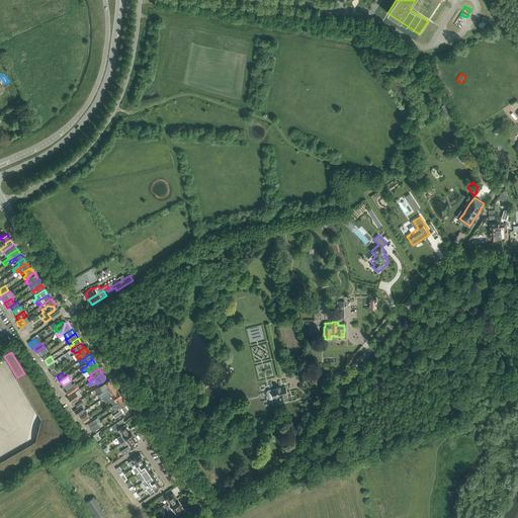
[(98,395),(112,384),(109,379),(95,390),(98,395)]
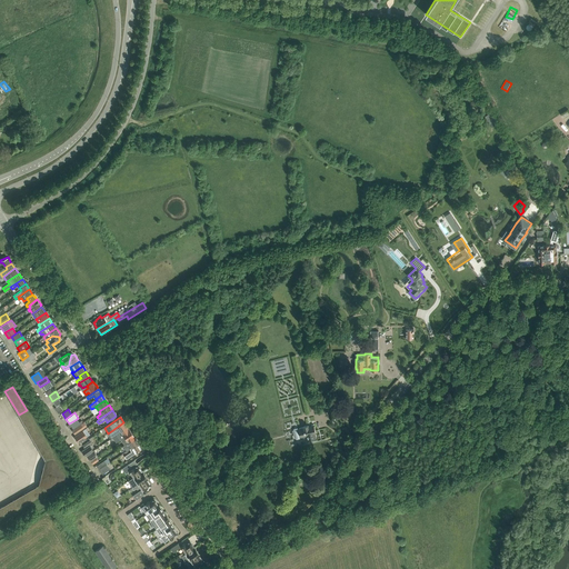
[(80,423),(77,419),(69,423),(73,429),(80,423)]
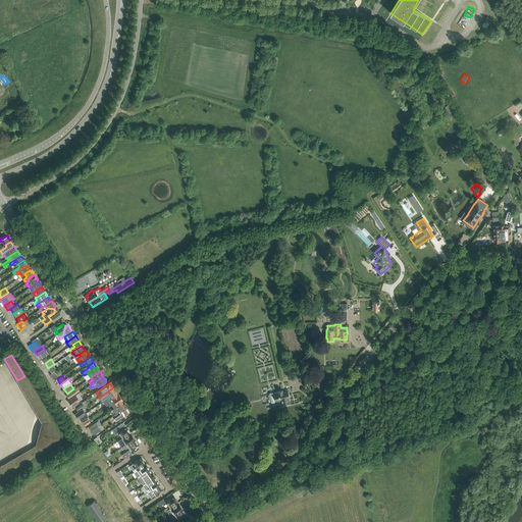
[(113,387),(99,398),(102,402),(107,399),(116,392),(113,387)]
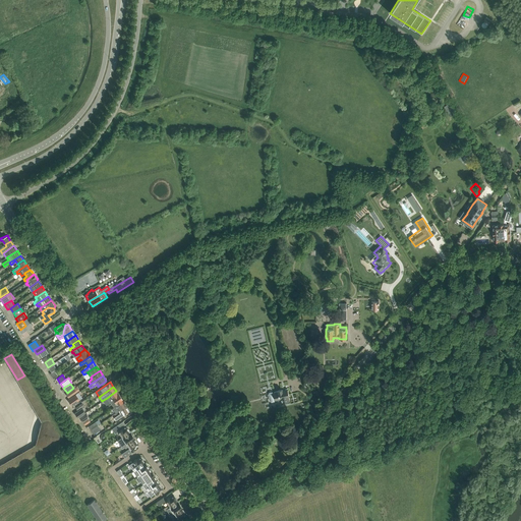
[(76,392),(73,388),(67,393),(66,394),(68,397),(76,392)]
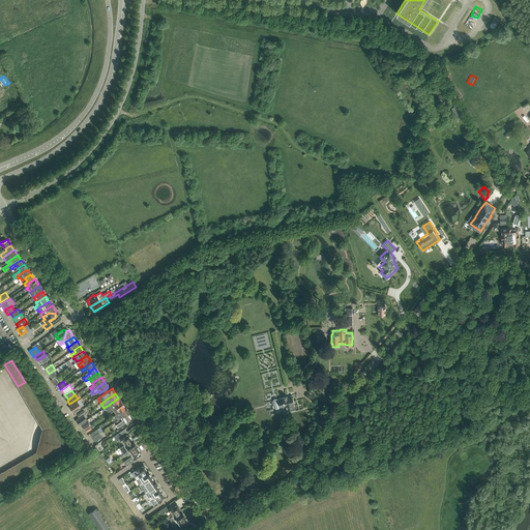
[(294,404),(292,395),(291,395),(291,396),(288,396),(287,396),(287,395),(284,396),(284,398),(278,399),(280,400),(277,400),(277,399),(274,399),(274,401),(273,401),(274,408),(275,407),(276,409),(280,408),(280,407),(281,406),(281,407),(286,406),(287,409),(295,407),(294,404)]
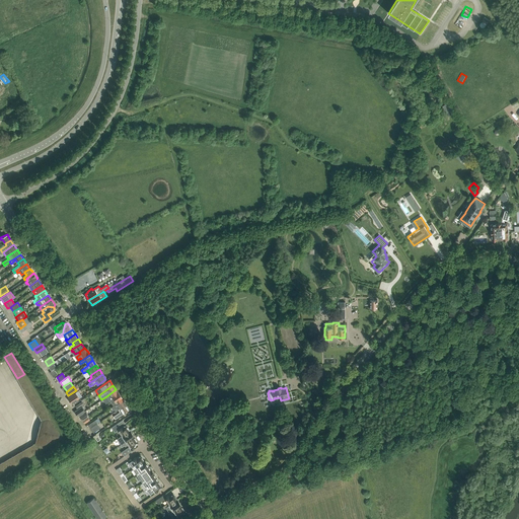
[(117,389),(116,389),(106,396),(109,401),(110,401),(120,394),(117,389)]
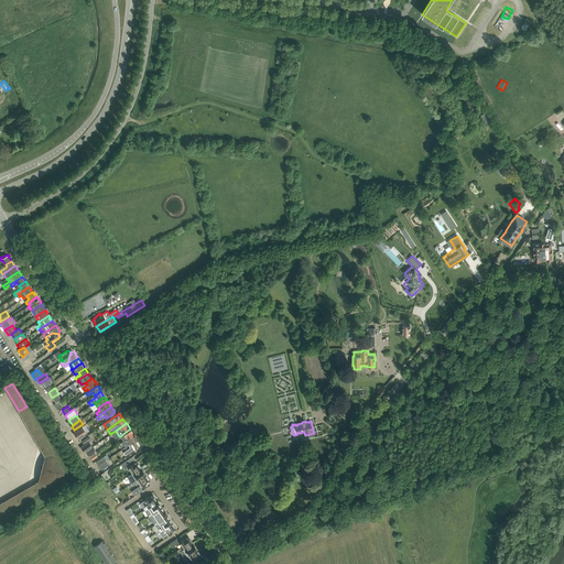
[(83,426),(80,427),(74,432),(78,438),(86,433),(83,426)]
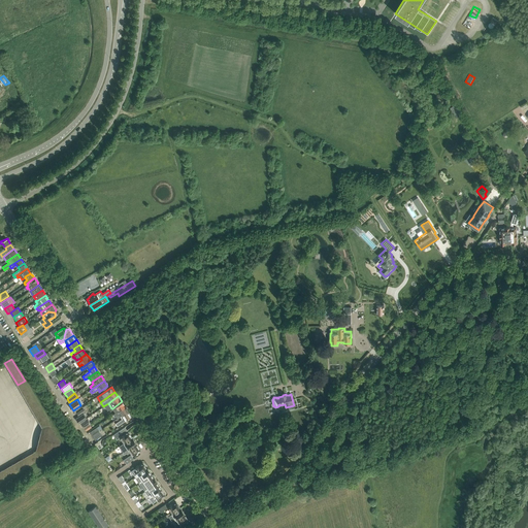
[(126,406),(122,401),(112,408),(116,413),(125,406),(126,406)]
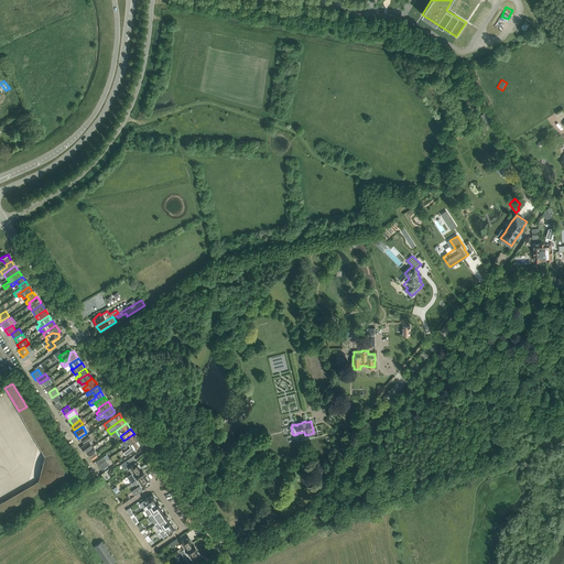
[(129,445),(137,440),(133,434),(123,441),(121,443),(122,445),(123,444),(126,447),(129,445)]
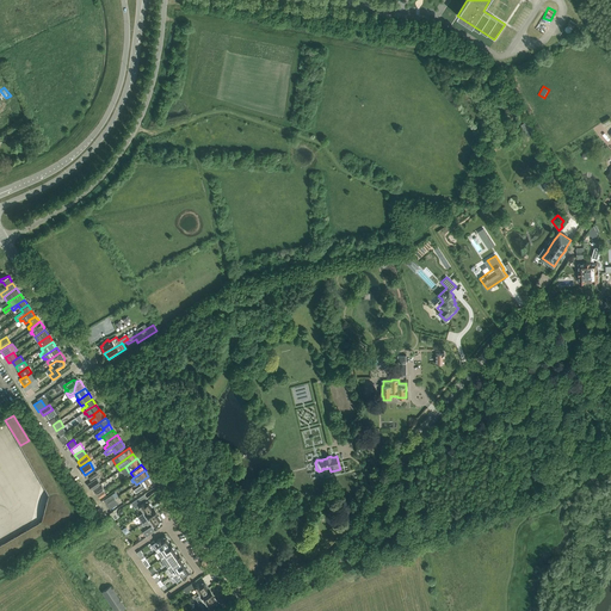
[(136,493),(153,481),(148,476),(140,482),(141,485),(134,489),(136,493)]
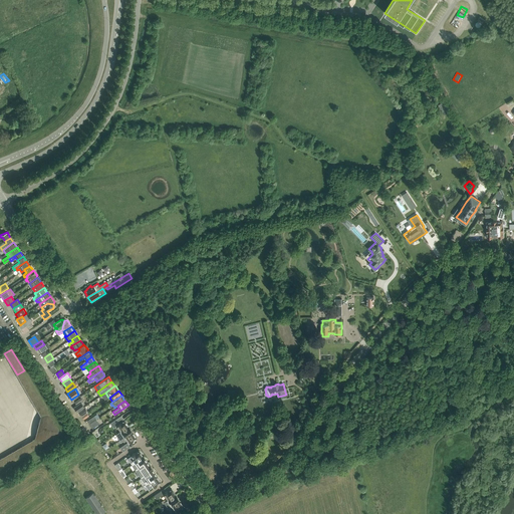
[(83,405),(81,402),(73,407),(77,412),(84,407),(83,406),(83,405)]
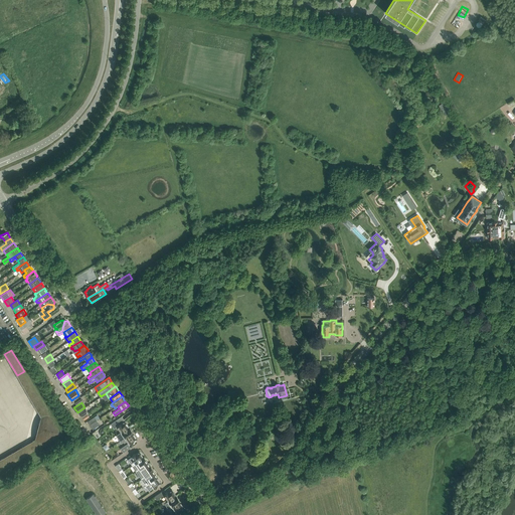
[(84,407),(82,409),(78,411),(81,416),(89,412),(84,407)]
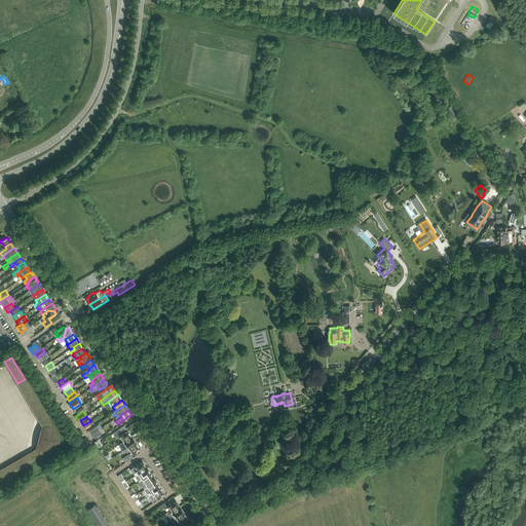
[(97,425),(94,427),(89,430),(91,434),(99,428),(97,425)]
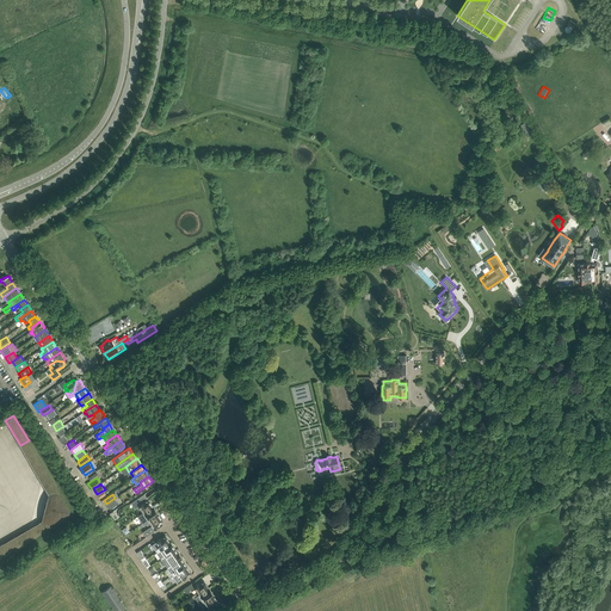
[(144,512),(153,506),(148,500),(144,503),(143,503),(140,498),(144,494),(131,504),(136,510),(140,506),(144,512)]
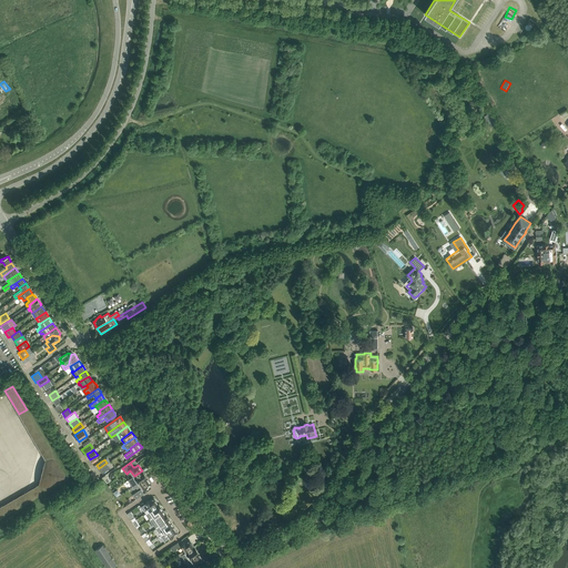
[(110,468),(107,463),(99,468),(102,474),(110,468)]
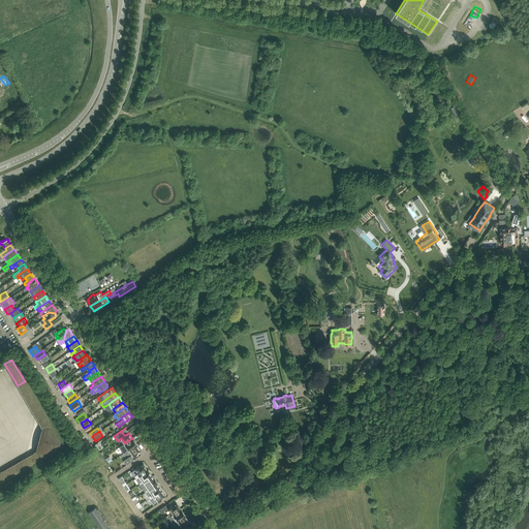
[(129,449),(136,444),(132,438),(125,443),(128,449),(129,449)]
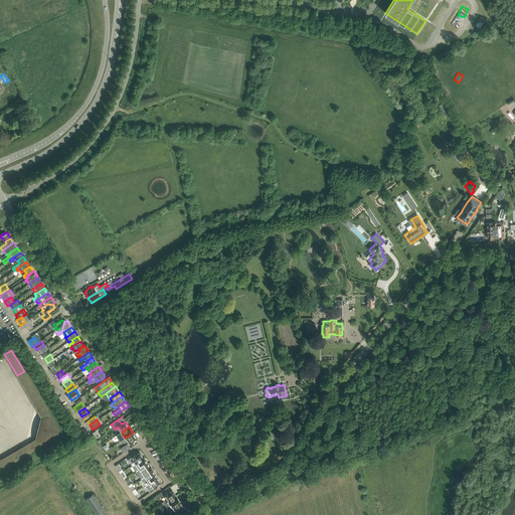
[(137,439),(133,433),(126,438),(125,438),(120,441),(121,443),(124,442),(124,443),(127,441),(130,444),(131,443),(132,443),(133,442),(134,441),(137,439)]
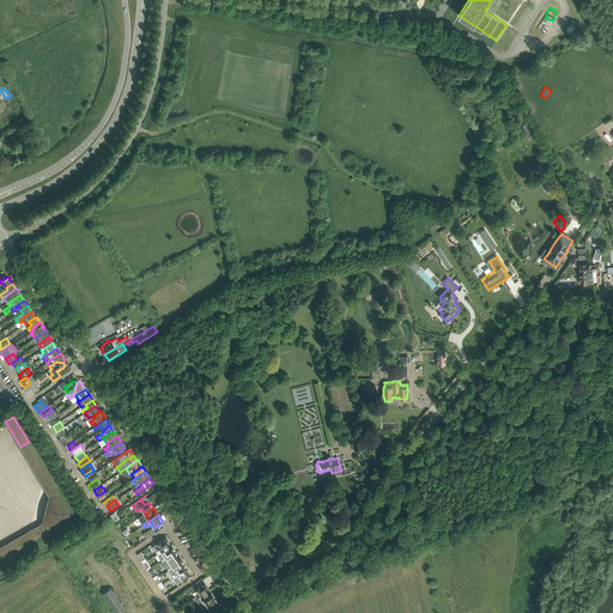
[(155,532),(152,528),(144,534),(147,538),(155,532)]
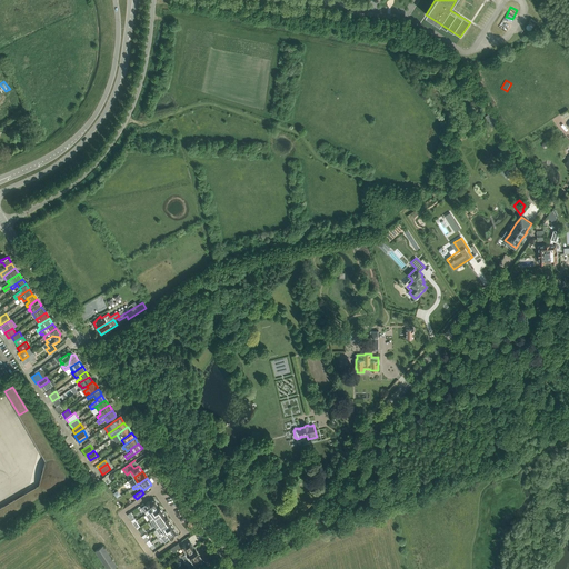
[(165,511),(159,505),(158,505),(155,499),(150,501),(149,501),(148,501),(147,502),(147,503),(146,505),(141,507),(157,530),(165,542),(169,539),(170,538),(171,539),(172,538),(173,537),(178,533),(173,527),(173,526),(171,522),(169,518),(165,511)]
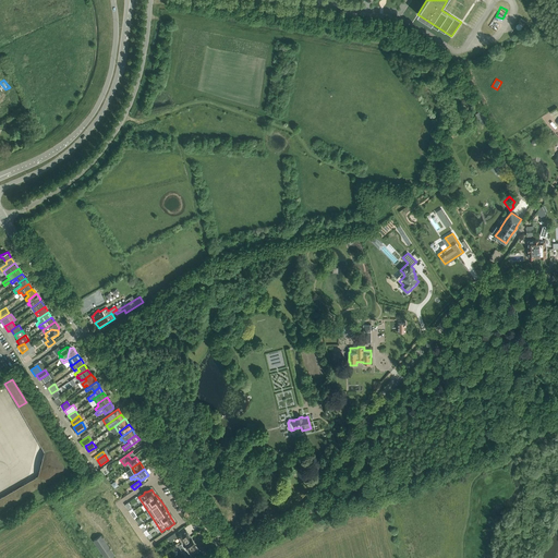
[(71,495),(63,499),(67,505),(74,499),(71,495)]
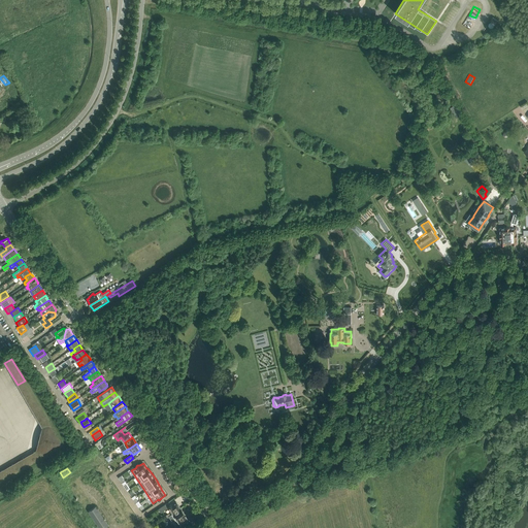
[(189,496),(187,492),(190,490),(187,486),(176,493),(182,501),(189,496)]
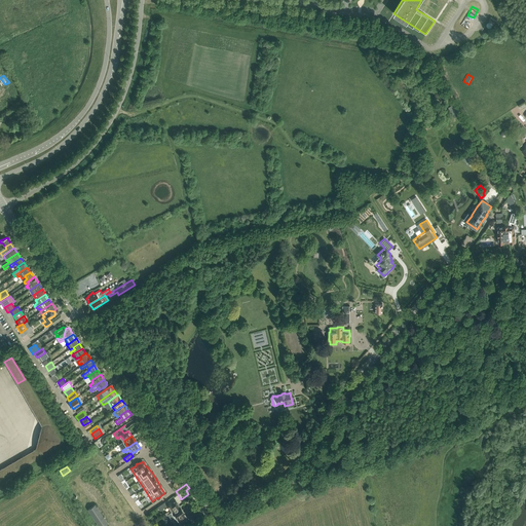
[(171,509),(173,511),(180,505),(176,500),(173,502),(172,502),(171,502),(168,503),(168,504),(167,504),(171,509)]
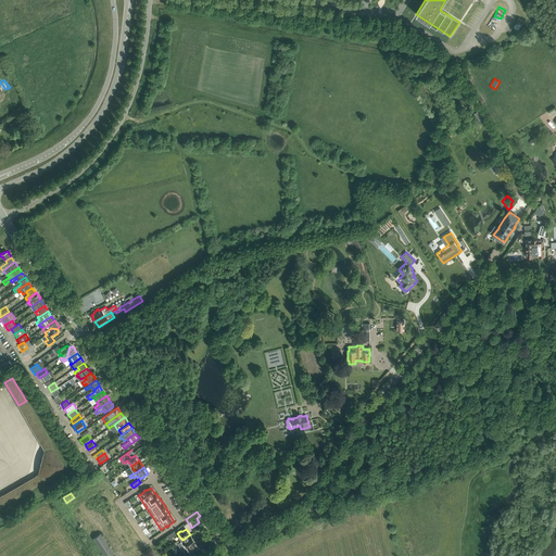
[(93,538),(104,555),(109,555),(114,553),(101,533),(93,538)]
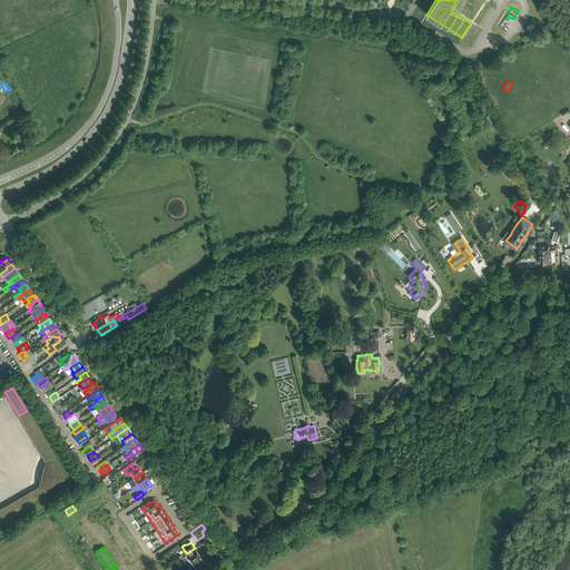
[(195,548),(187,553),(192,560),(199,556),(199,554),(195,548)]
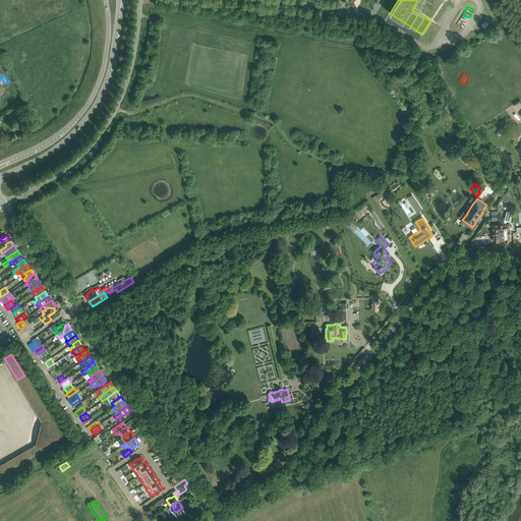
[(186,513),(182,508),(175,512),(178,518),(183,515),(186,513)]
